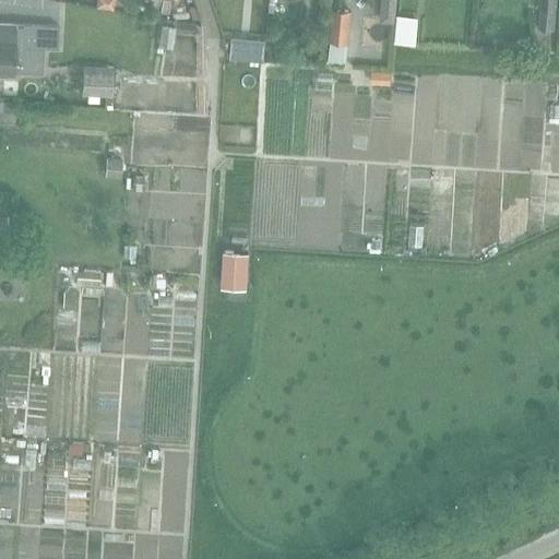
[(542,0),(539,28),(552,30),(555,0),(542,0)]
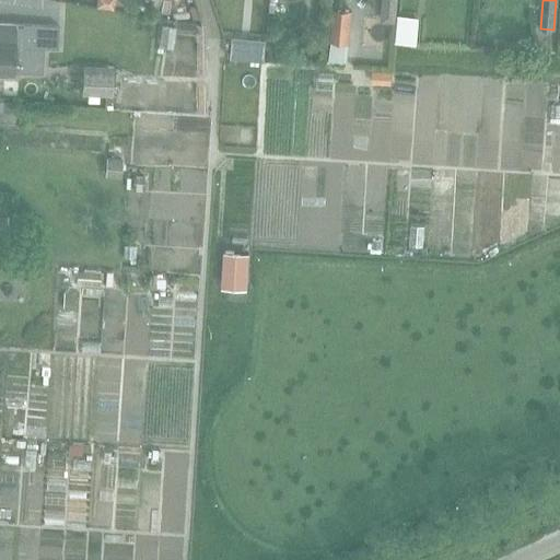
[(339,1),(339,30),(358,30),(358,1),(339,1)]
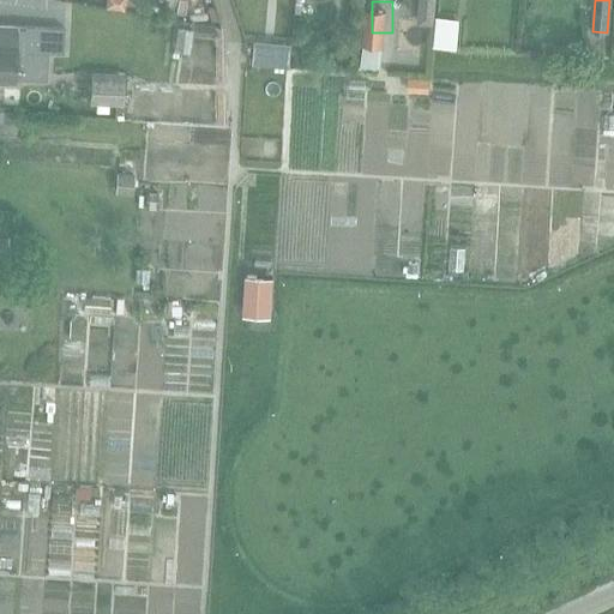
[(439,4),(439,36),(467,36),(467,4),(439,4)]
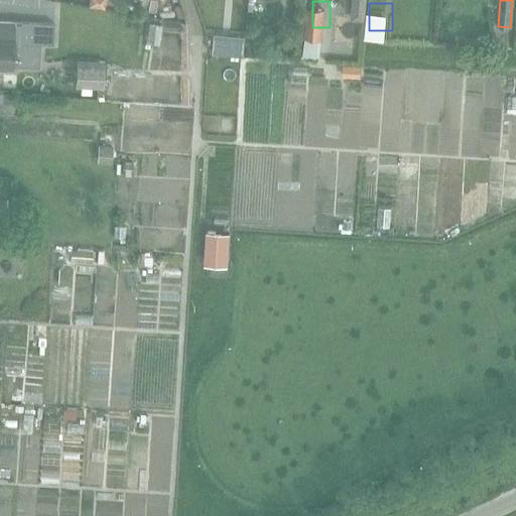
[(0,65),(38,67),(39,43),(52,44),(53,24),(40,23),(40,22),(20,21),(19,23),(14,23),(14,21),(0,20),(0,65)]
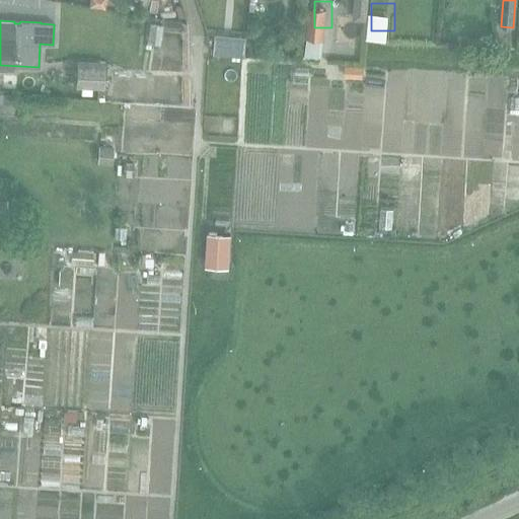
[(75,69),(75,87),(103,89),(104,70),(75,69)]
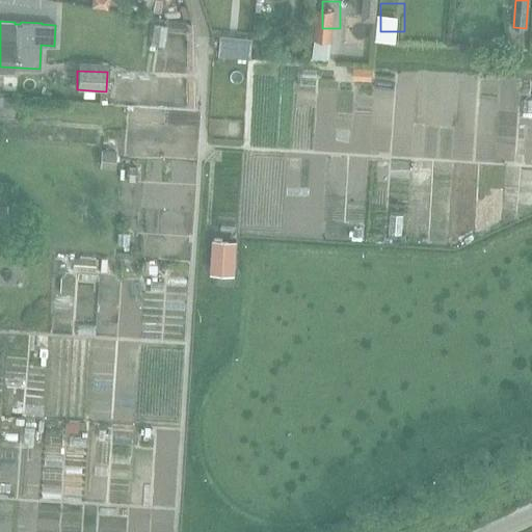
[(406,223),(407,201),(394,200),(393,222),(406,223)]
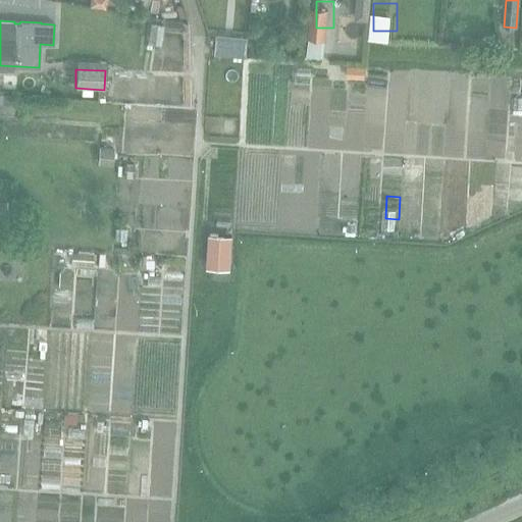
[(231,236),(207,236),(206,271),(228,271),(231,236)]
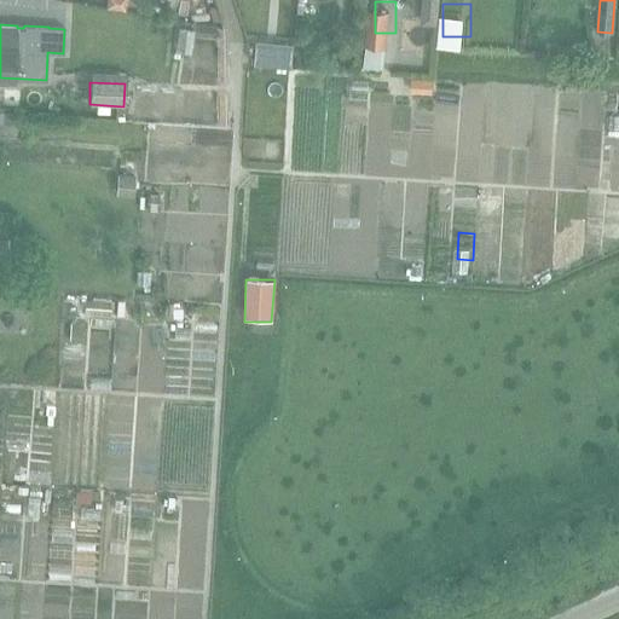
[(117,305),(119,295),(93,293),(92,301),(117,305)]
